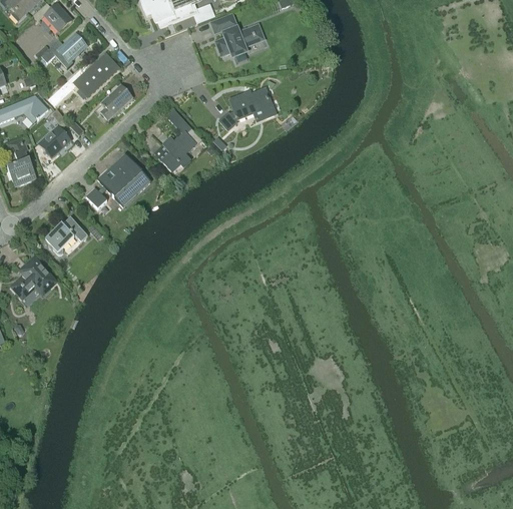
[(0,0),(4,6),(6,6),(8,4),(14,10),(12,12),(12,14),(17,20),(19,20),(26,13),(25,12),(38,0),(0,0)]
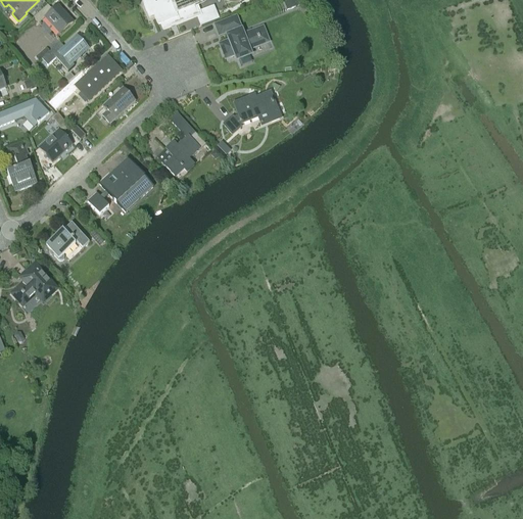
[(145,0),(148,8),(153,6),(154,10),(157,19),(160,19),(163,26),(196,12),(198,17),(200,24),(219,15),(217,10),(214,3),(200,8),(198,3),(197,2),(202,0),(145,0)]
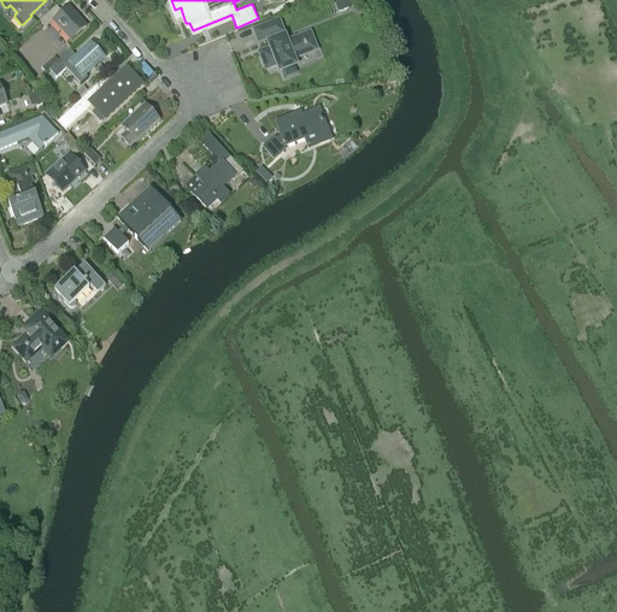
[(71,36),(86,23),(69,4),(62,9),(57,3),(40,17),(46,24),(53,17),(71,36)]
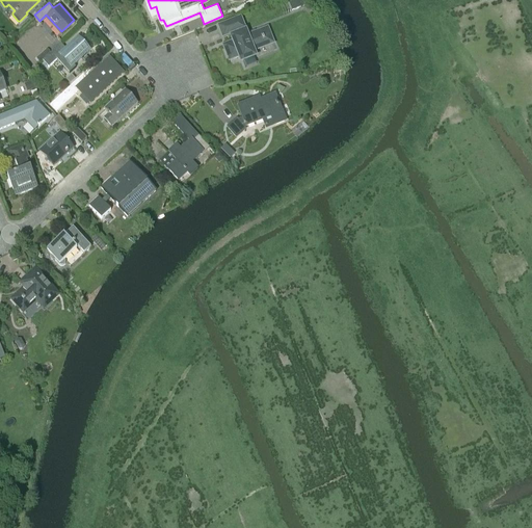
[(225,43),(230,55),(239,51),(241,56),(254,52),(251,46),(271,38),(266,27),(258,30),(257,28),(245,32),(244,29),(242,30),(240,25),(242,24),(239,16),(220,23),(223,31),(232,28),(234,33),(233,34),(235,40),(225,43)]
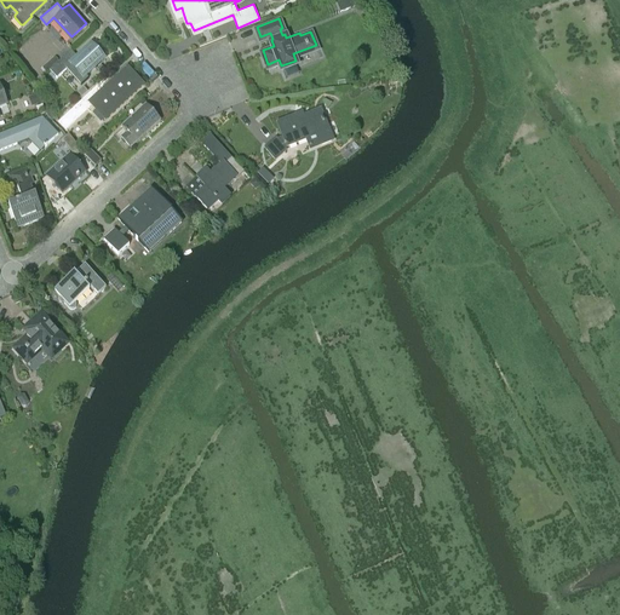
[(53,63),(50,67),(57,75),(61,72),(67,65),(80,81),(87,75),(85,73),(104,56),(92,41),(76,55),(70,47),(67,51),(53,63)]
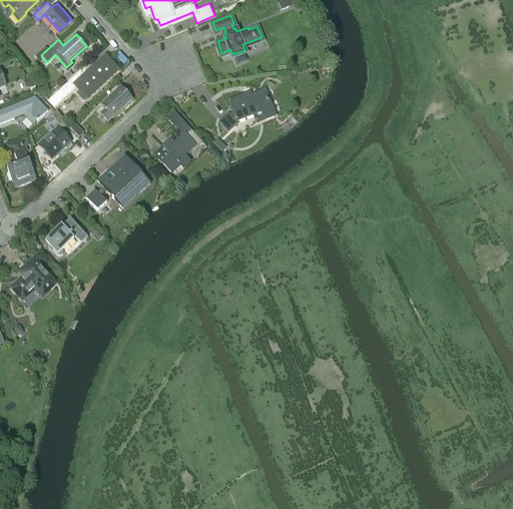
[(40,47),(43,51),(49,46),(46,42),(40,47)]
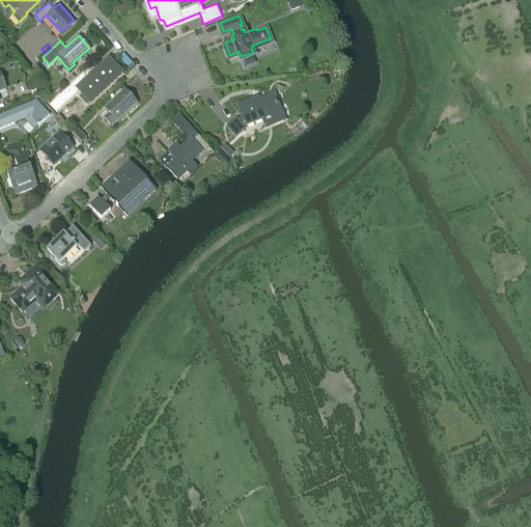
[(86,52),(83,55),(88,61),(92,58),(86,52)]
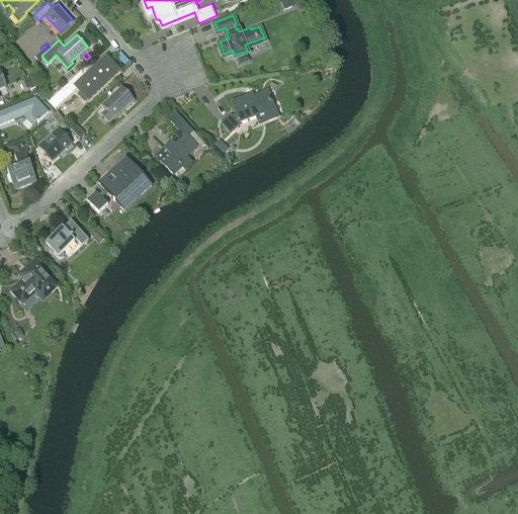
[(87,98),(119,69),(106,54),(74,83),(87,98)]
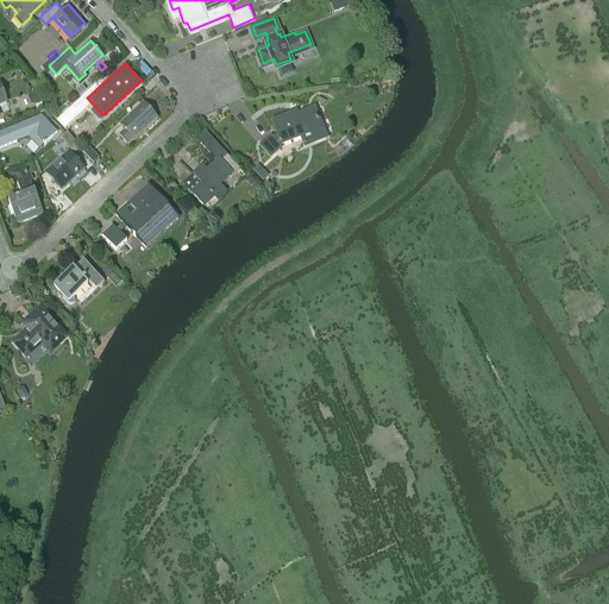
[(82,82),(75,87),(80,93),(86,87),(82,82)]
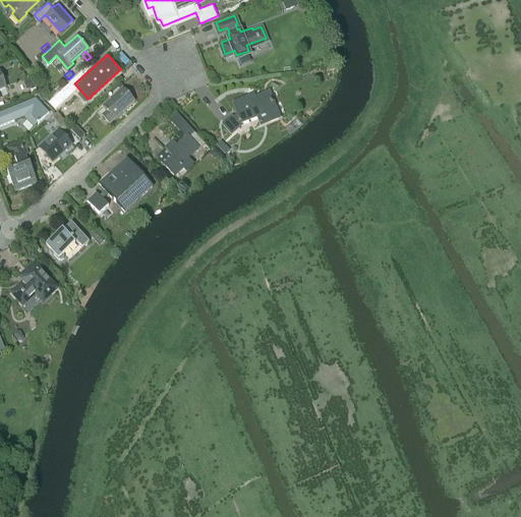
[(58,100),(73,84),(68,79),(53,95),(58,100)]
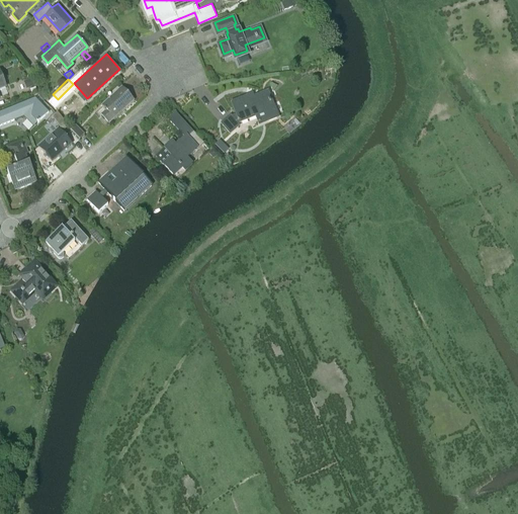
[(122,108),(134,98),(121,85),(101,103),(104,107),(103,108),(105,109),(101,112),(108,119),(121,107),(122,108)]
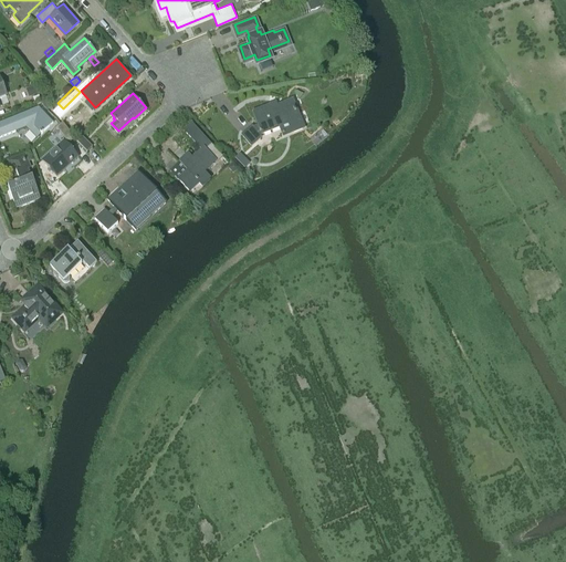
[(252,124),(242,132),(243,133),(251,142),(260,133),(259,132),(290,120),(292,126),(301,123),(299,117),(291,97),(272,105),(271,102),(254,108),(259,122),(258,123),(253,125),(252,124)]
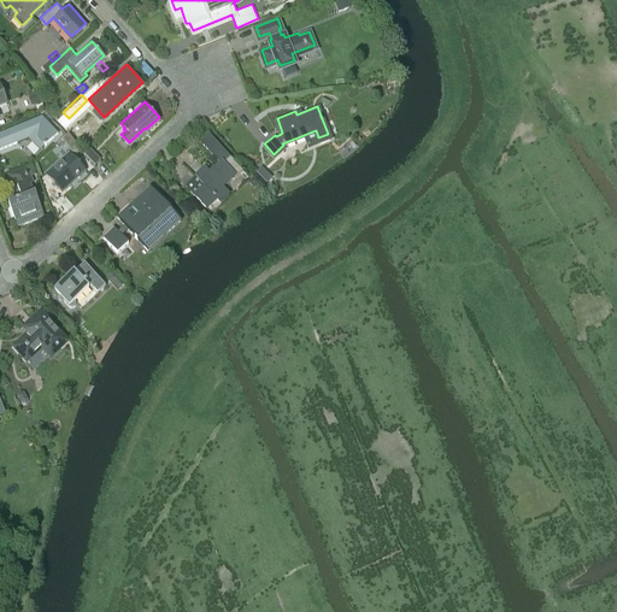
[(18,124),(0,130),(0,146),(28,135),(39,147),(43,143),(57,131),(41,115),(36,121),(34,118),(28,124),(25,122),(21,127),(18,124)]
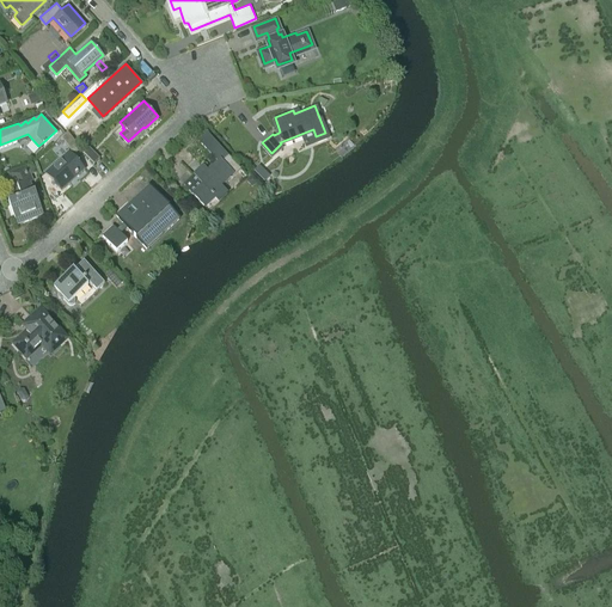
[(61,188),(84,167),(72,154),(80,147),(67,130),(61,135),(71,148),(46,171),(61,188)]
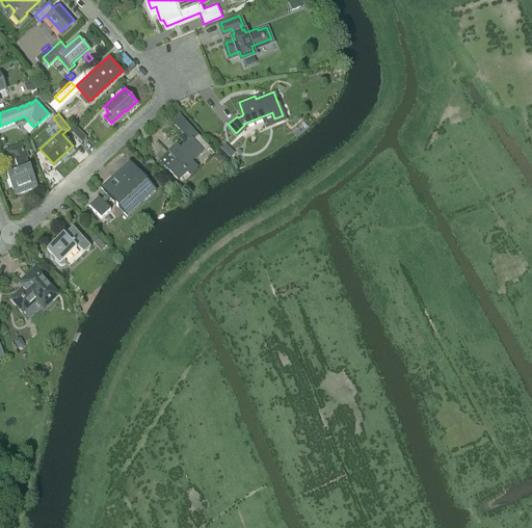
[(168,150),(169,150),(161,158),(160,157),(160,158),(179,179),(188,170),(190,174),(197,166),(192,160),(201,152),(202,153),(209,146),(181,113),(174,121),(190,138),(181,147),(177,142),(168,150)]
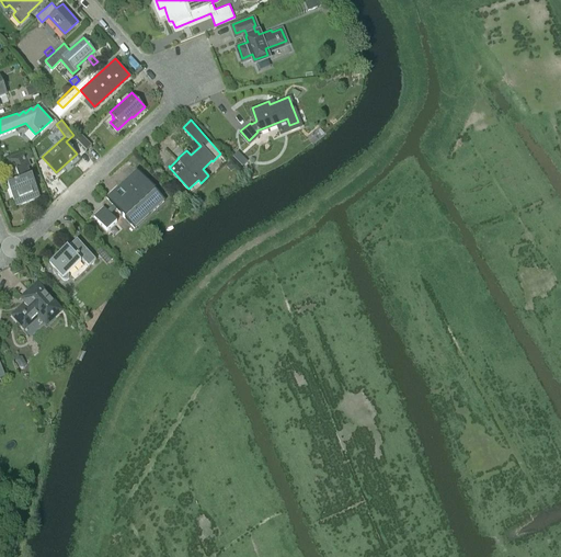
[(86,148),(91,143),(80,133),(76,137),(86,148)]
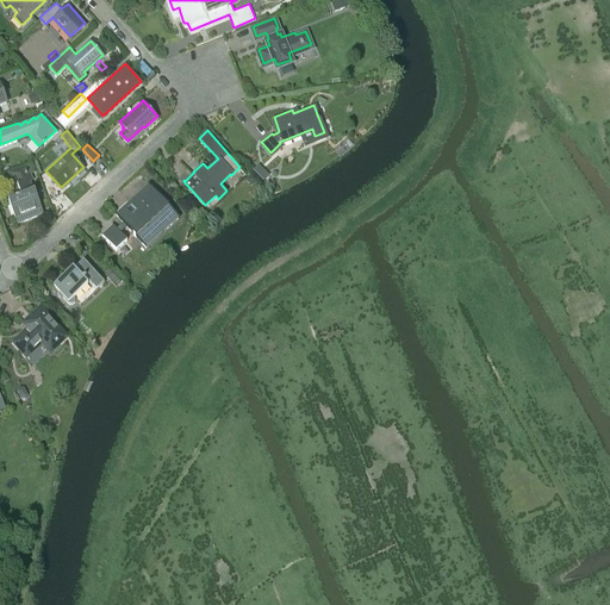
[(23,145),(5,153),(7,158),(25,151),(23,145)]
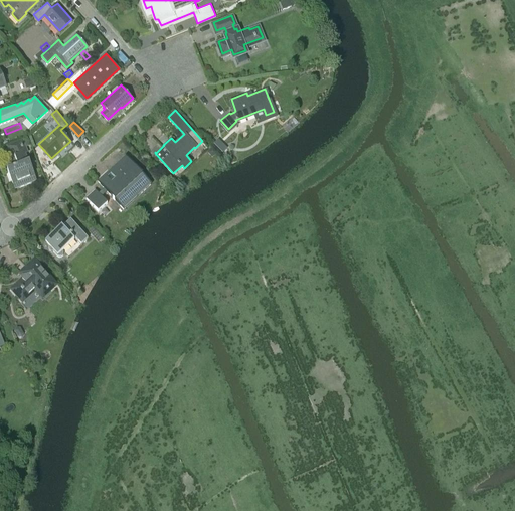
[(12,182),(17,180),(19,184),(31,180),(29,175),(34,173),(29,159),(28,160),(24,151),(27,150),(22,138),(7,144),(15,165),(7,168),(12,182)]
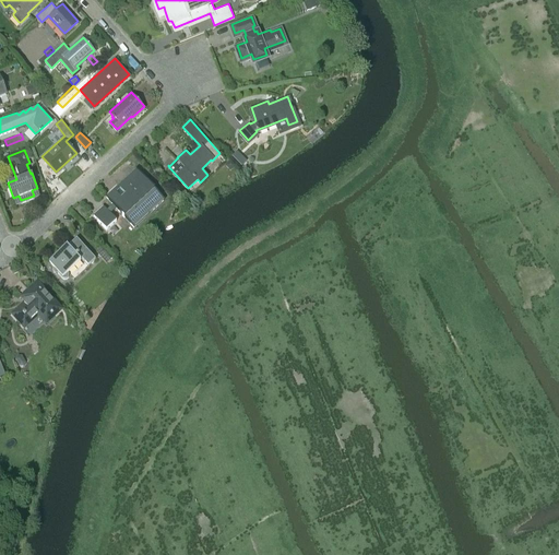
[(134,225),(164,198),(137,167),(107,196),(134,225)]
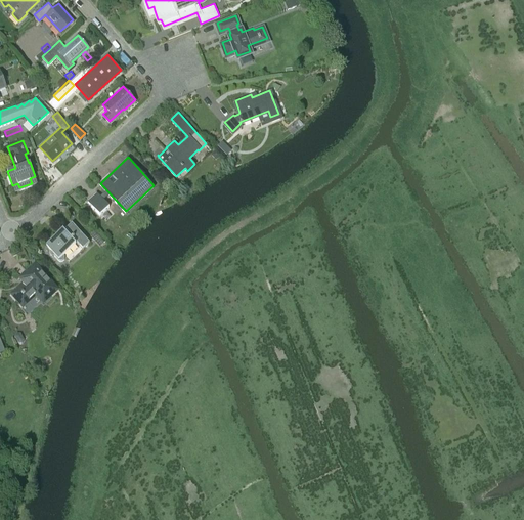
[(100,213),(110,205),(97,191),(88,200),(100,213)]
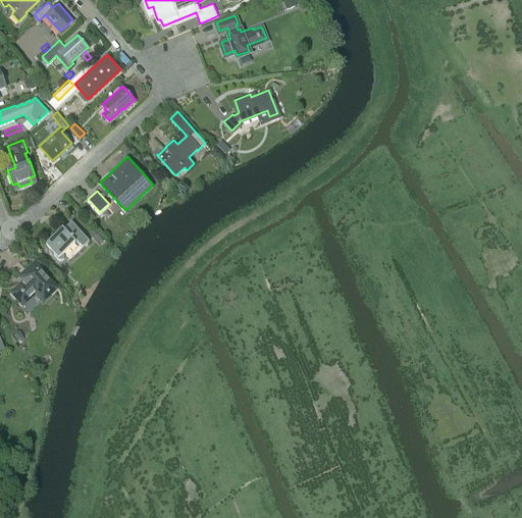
[(45,243),(47,244),(50,248),(48,249),(52,253),(53,252),(57,256),(75,240),(82,246),(90,240),(71,220),(63,228),(62,226),(45,243)]
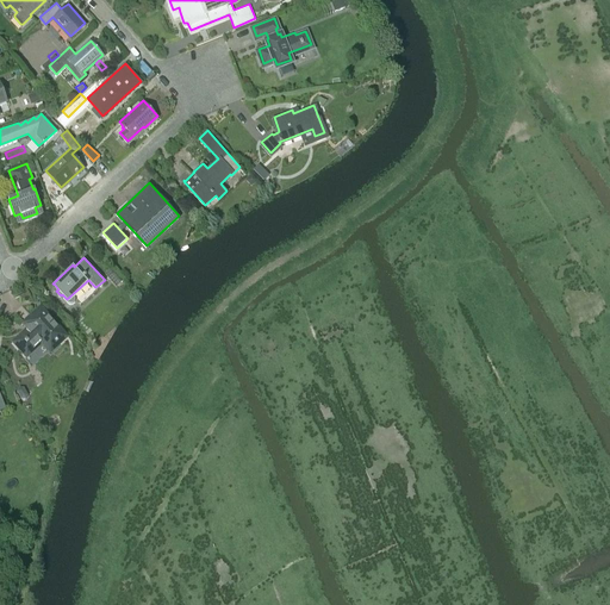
[(30,325),(14,340),(24,349),(26,353),(42,338),(51,348),(67,334),(41,306),(25,320),(30,325)]
